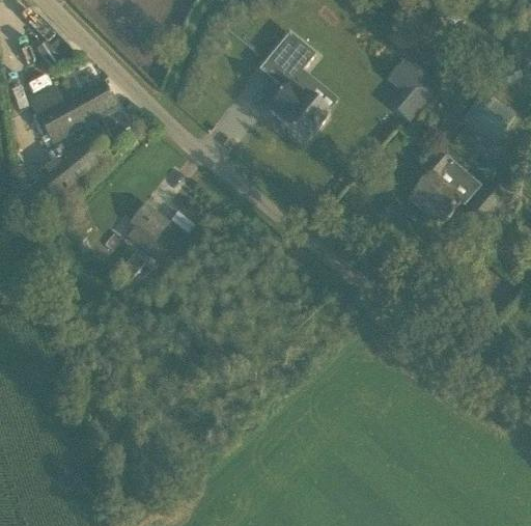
[(330,112),(327,110),(306,93),(312,85),(299,73),(315,52),(289,30),(259,67),(281,85),(274,94),(277,97),(268,107),(282,119),(280,122),(304,143),(330,112)]
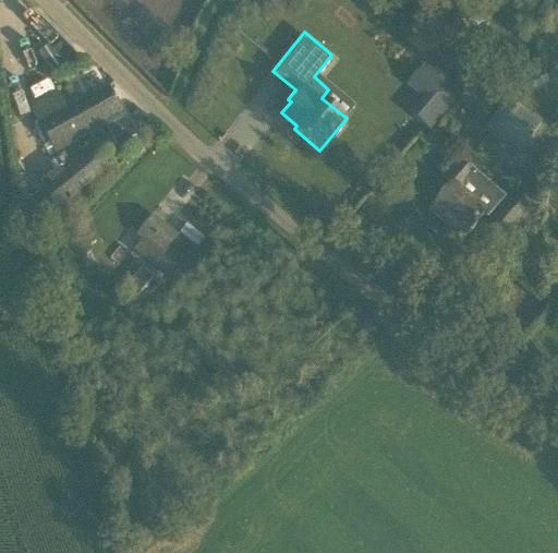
[(60,67),(76,52),(59,33),(43,47),(60,67)]
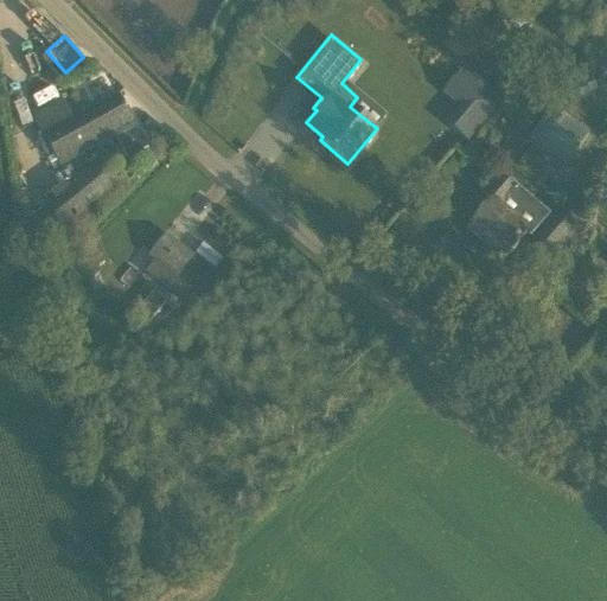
[(458,70),(441,89),(480,122),(497,102),(458,70)]
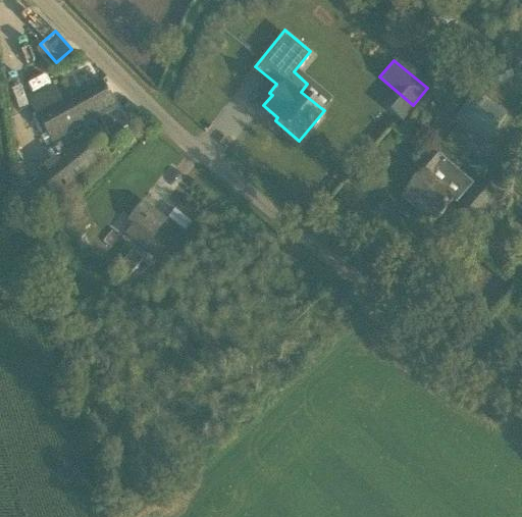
[(109,134),(126,123),(102,78),(68,96),(83,120),(98,111),(109,134)]
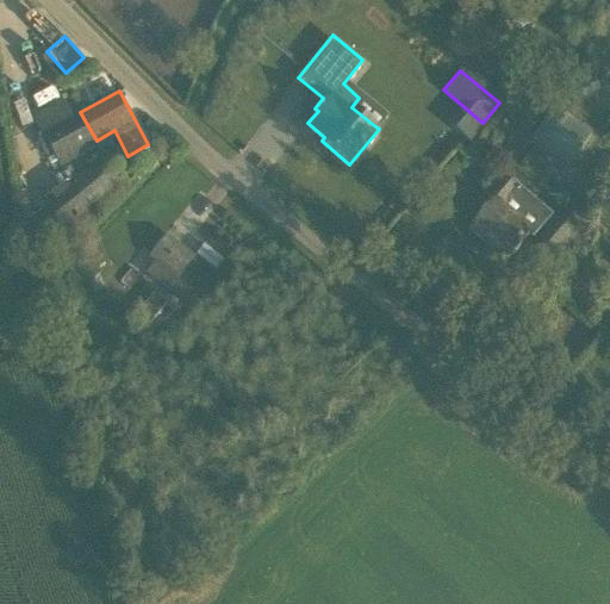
[(555,104),(533,137),(570,162),(592,129),(555,104)]
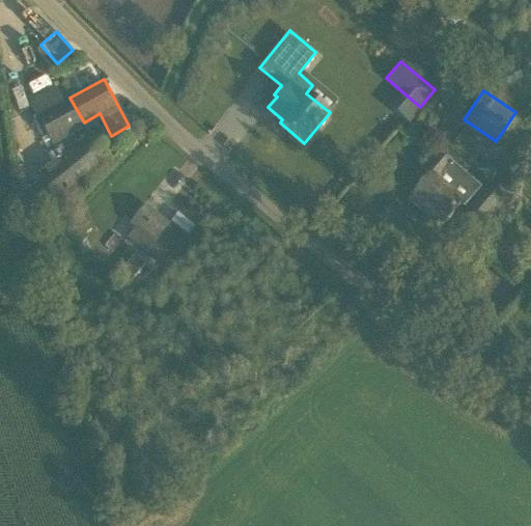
[(52,140),(84,122),(70,98),(64,101),(60,93),(52,98),(49,92),(30,103),(52,140)]
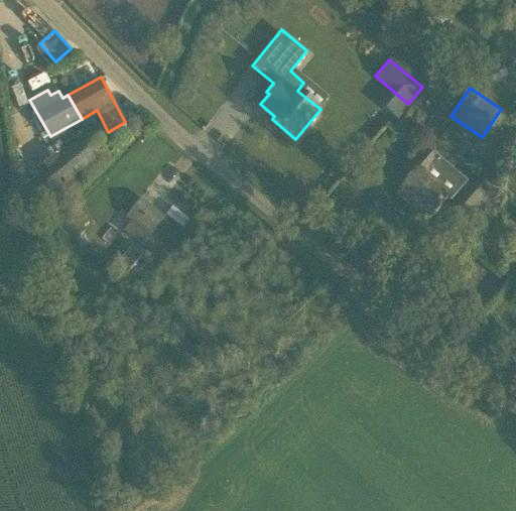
[(56,152),(51,146),(37,157),(48,171),(23,192),(39,211),(109,154),(87,127),(56,152)]
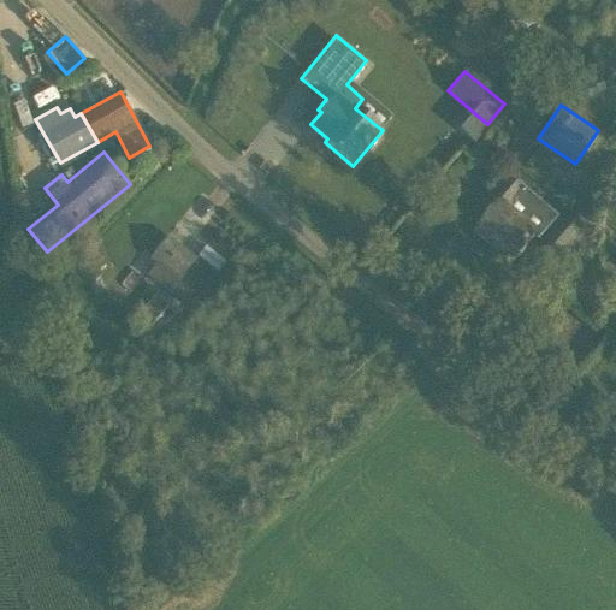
[(514,256),(534,232),(538,236),(558,213),(519,179),(516,183),(505,175),(491,193),(498,200),(474,229),(489,240),(491,237),(514,256)]
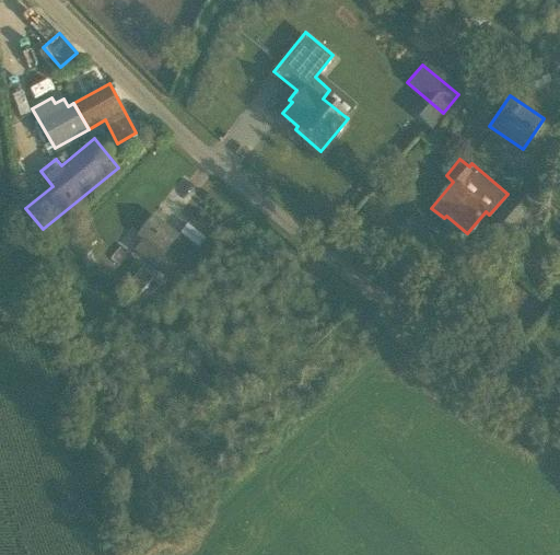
[(494,217),(509,230),(533,203),(517,189),(494,217)]
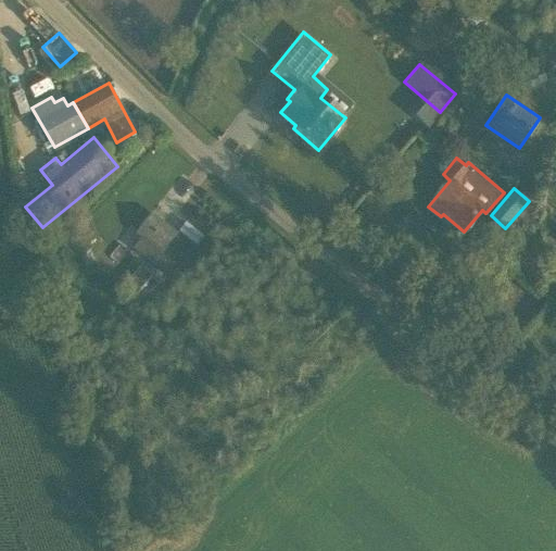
[(176,232),(151,213),(138,230),(142,234),(134,245),(165,271),(175,260),(162,250),(176,232)]
